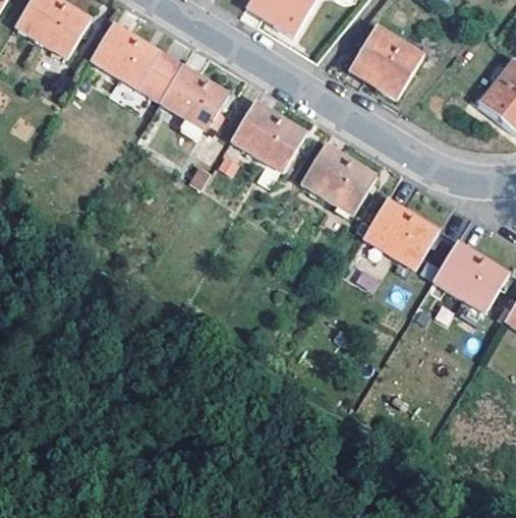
[(30,0),(13,27),(64,59),(79,35),(88,20),(54,0),(30,0)]
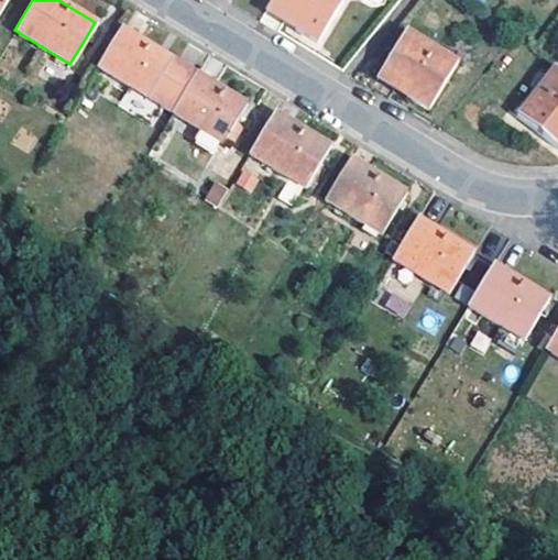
[(267,0),(263,8),(279,17),(293,25),(297,17),(271,0),(267,0)]
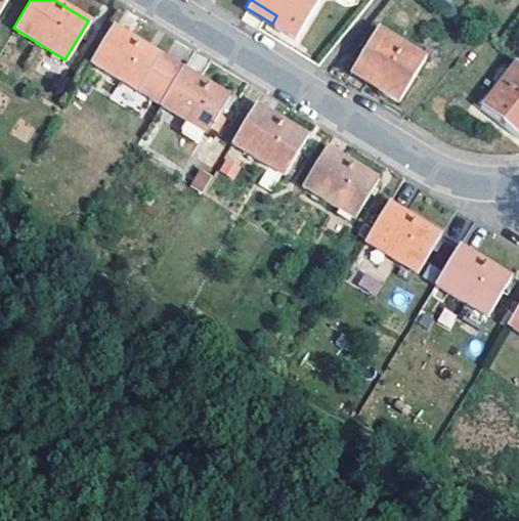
[(252,0),(276,15),(272,24),(293,36),(314,0),(252,0)]
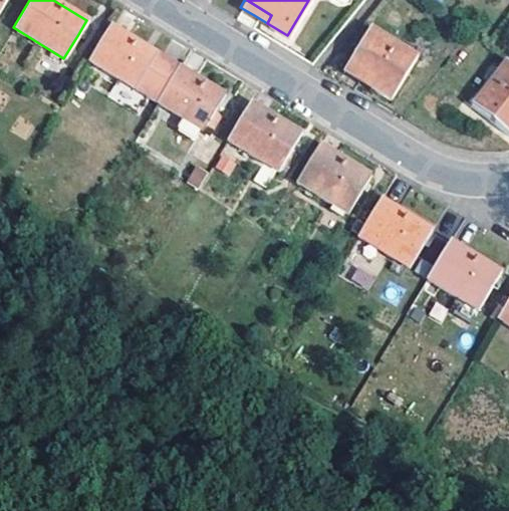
[(109,24),(86,59),(116,77),(106,93),(137,112),(147,95),(155,100),(177,65),(143,45),(109,24)]
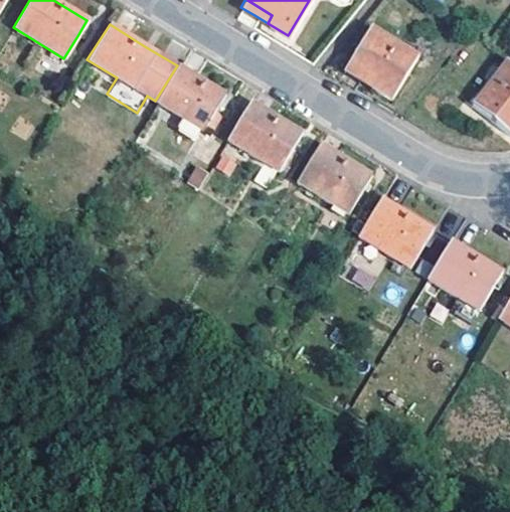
[(369,26),(347,61),(374,77),(369,86),(390,99),(416,54),(369,26)]
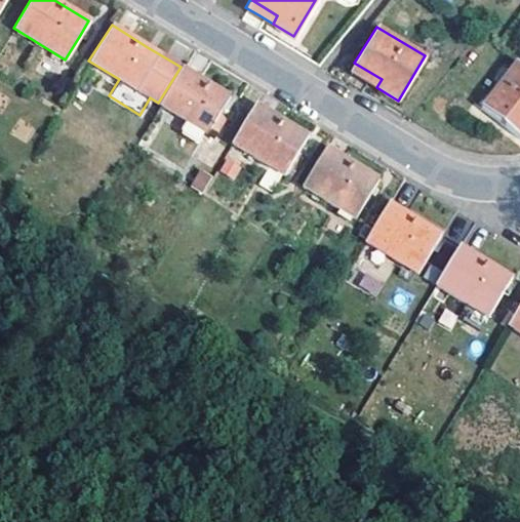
[(519,62),(517,59),(481,105),(515,131),(519,125),(519,62)]
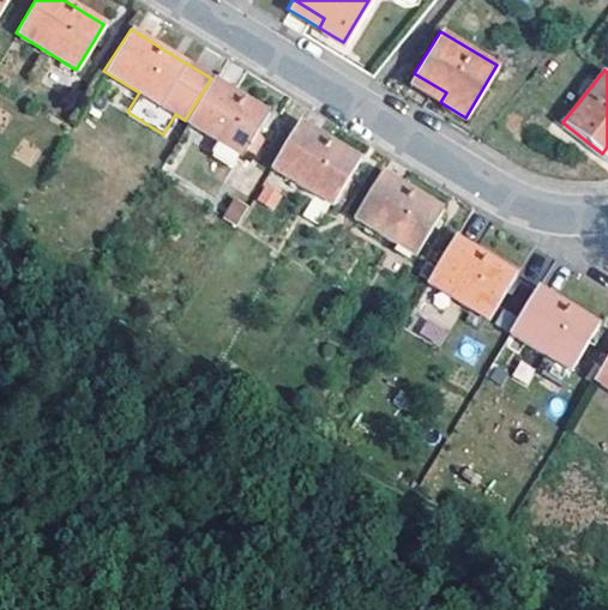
[(414,73),(408,83),(440,102),(446,92),(414,73)]
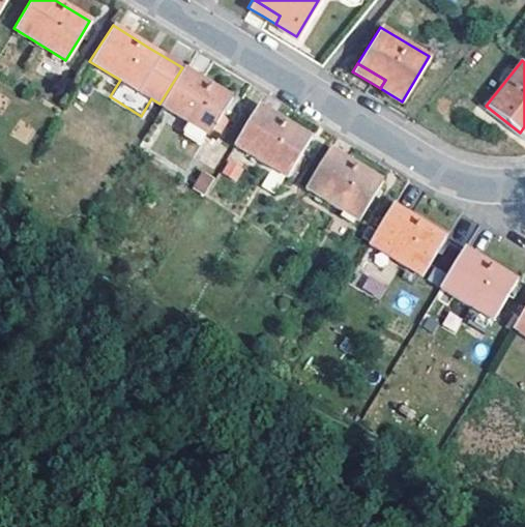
[(207,132),(229,96),(182,67),(159,104),(207,132)]
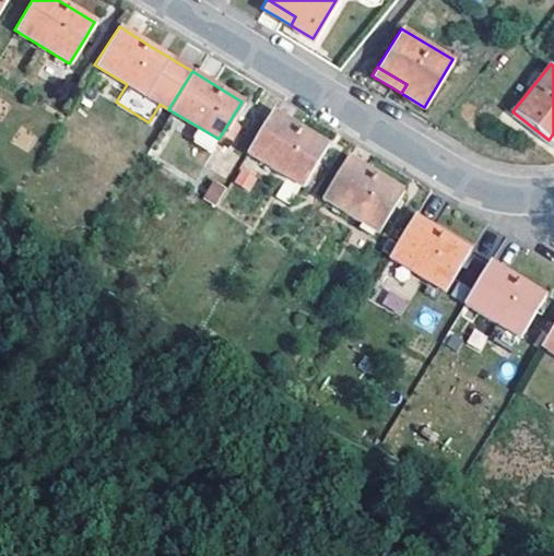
[(271,108),(246,151),(302,184),(314,165),(327,142),(271,108)]
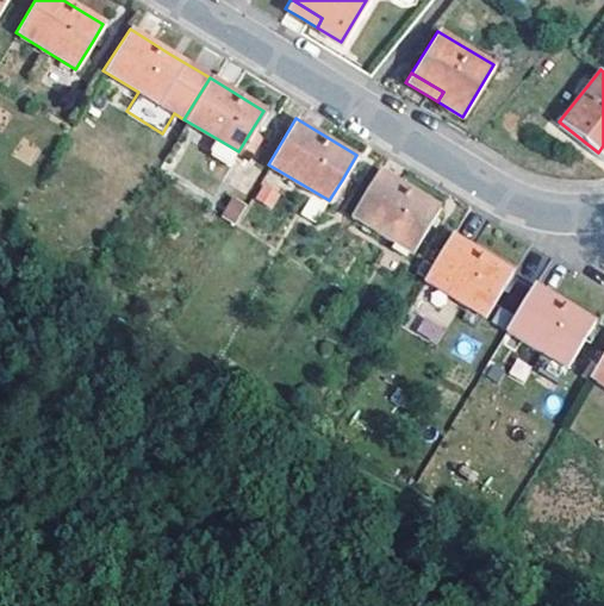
[(378,169),(350,214),(411,251),(440,206),(378,169)]
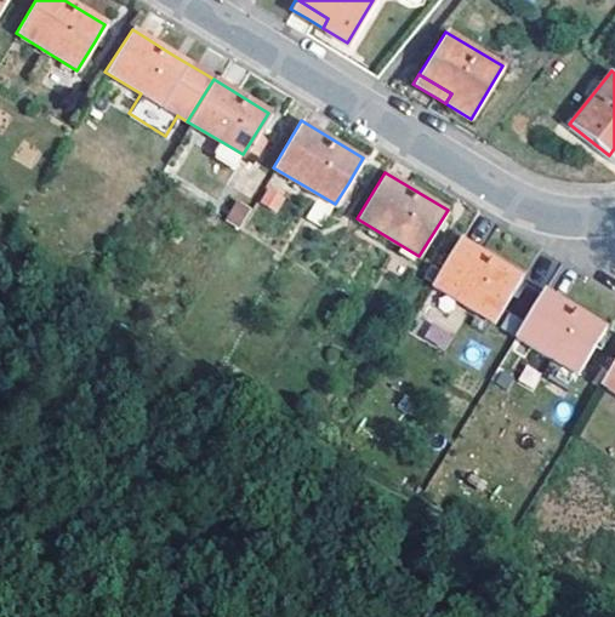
[(271,209),(283,187),(265,177),(252,199),(271,209)]
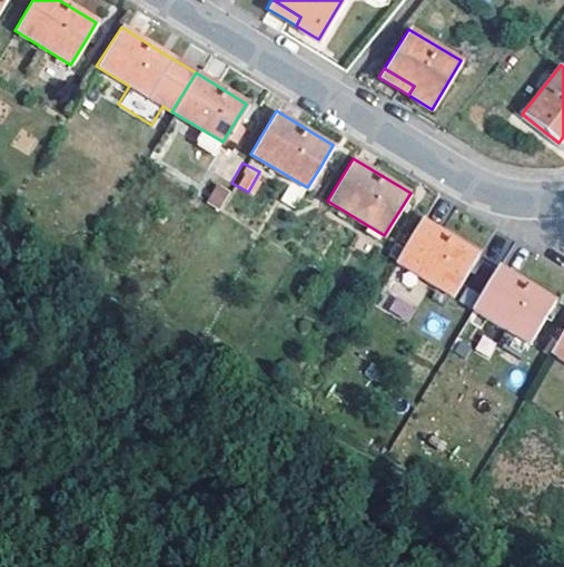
[(329,174),(319,168),(307,187),(317,194),(329,174)]
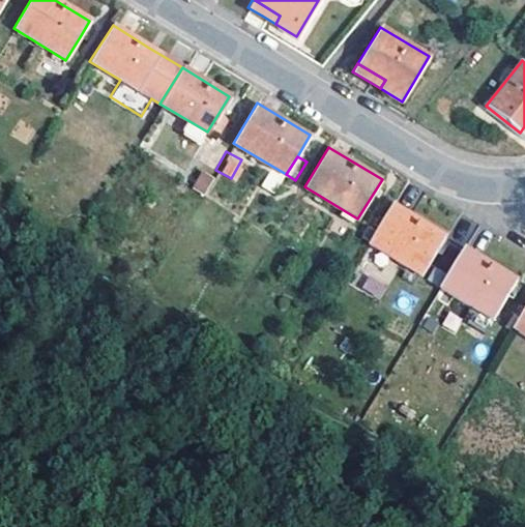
[(199,192),(208,174),(195,168),(185,184),(199,192)]
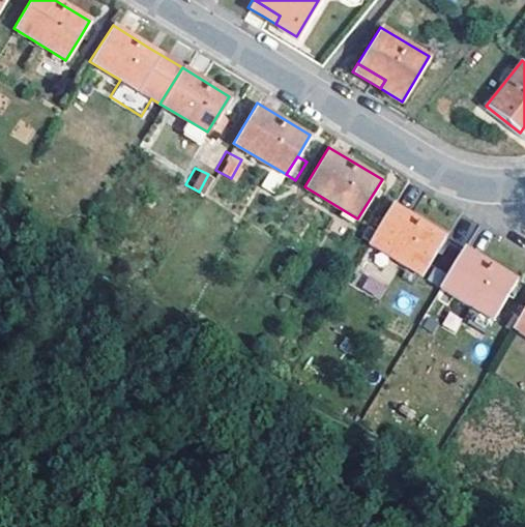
[(392,203),(368,243),(420,274),(444,235),(392,203)]
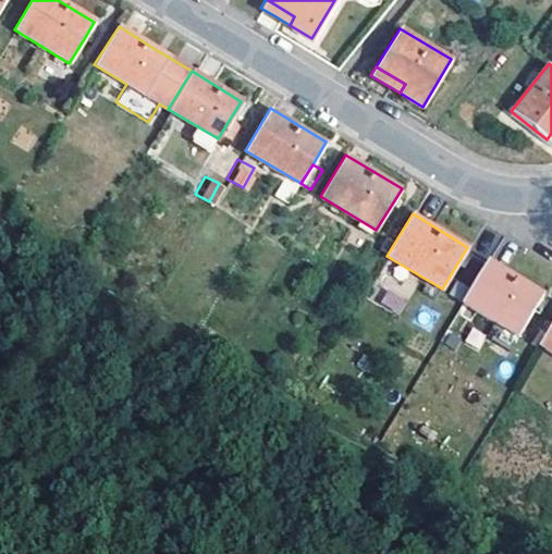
[(487,259),(462,300),(517,334),(542,293),(487,259)]
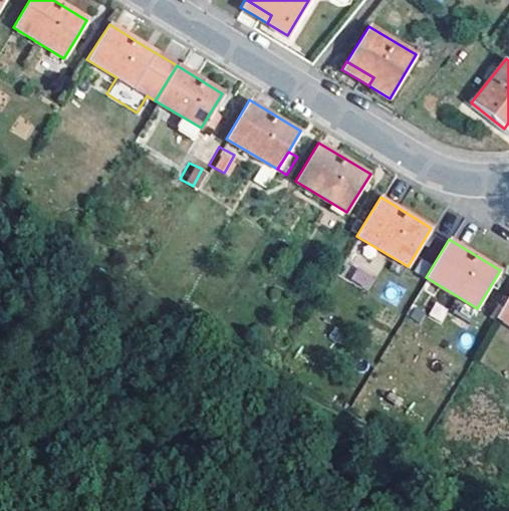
[(364,286),(369,274),(350,265),(345,277),(364,286)]
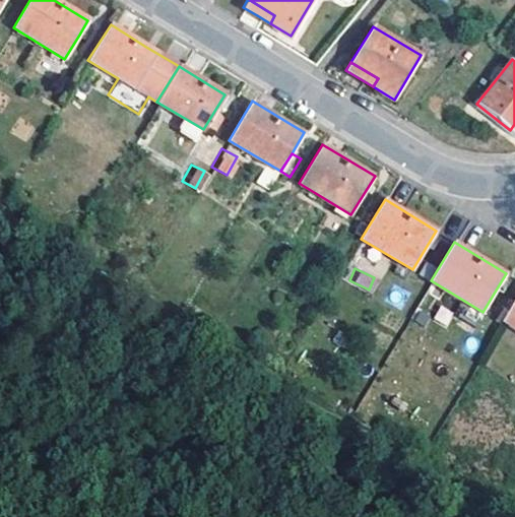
[(514,300),(503,321),(514,328),(514,300)]
